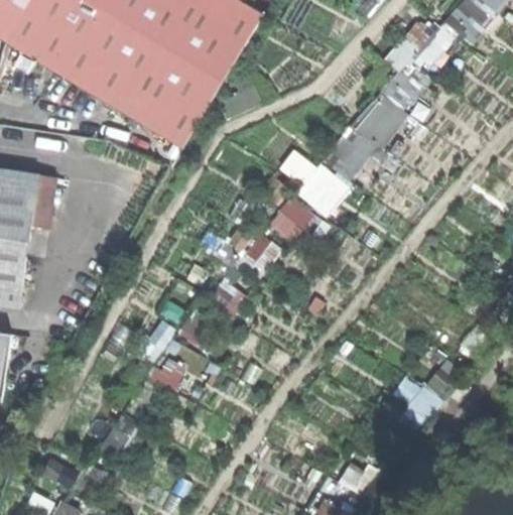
[(0,39),(5,42),(29,0),(0,0),(0,39)]
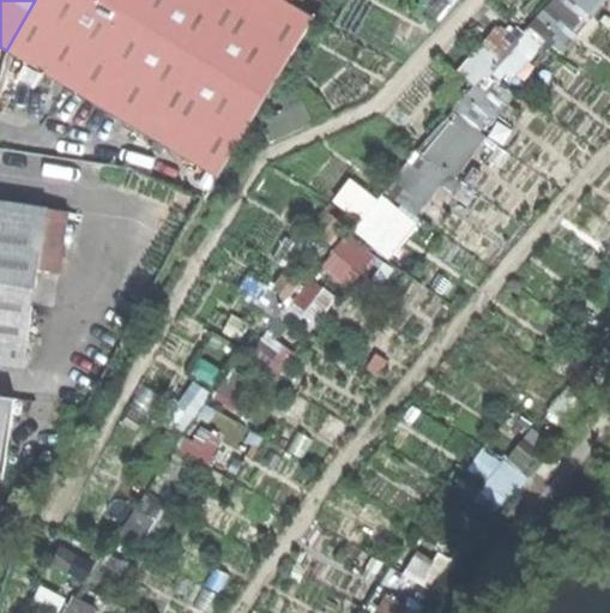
[(35,0),(6,50),(216,176),(310,18),(289,5),(281,0),(35,0)]
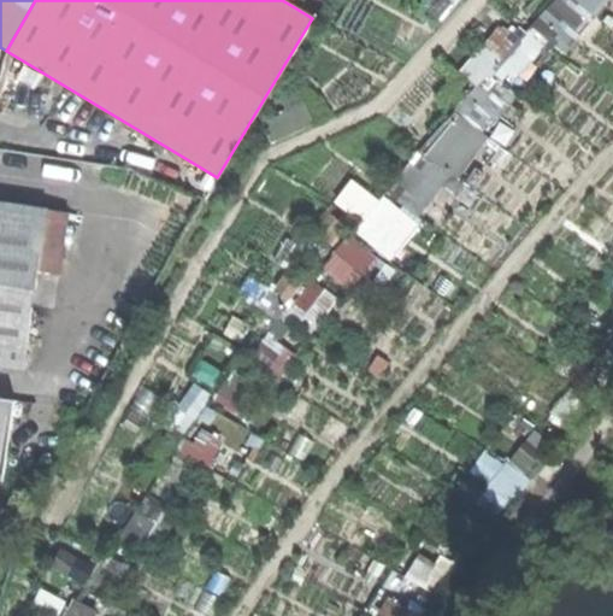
[(558,51),(607,0),(554,0),(530,24),(558,51)]
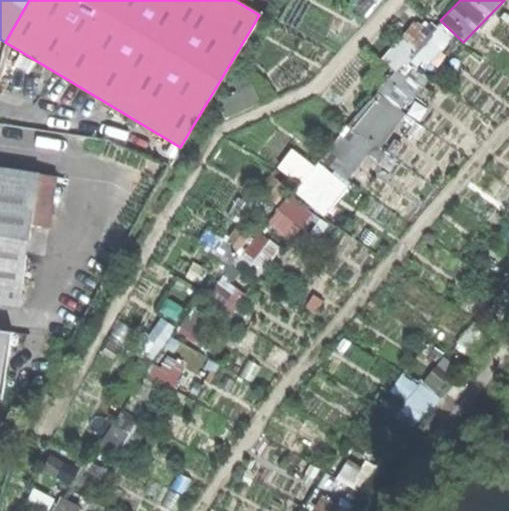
[(324,162),(349,181),(455,46),(417,17),(384,59),(397,69),(324,162)]
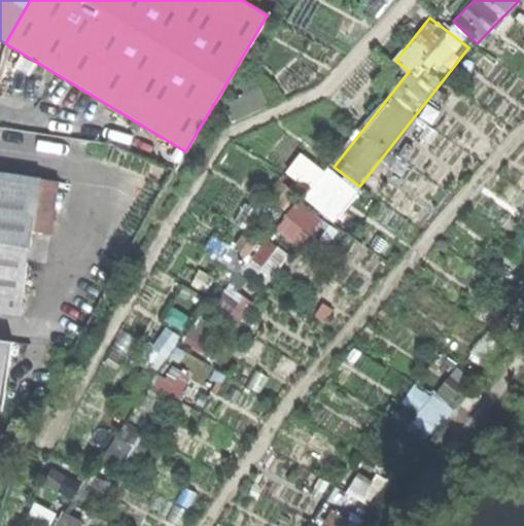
[(288,171),(312,189),(305,199),(337,221),(359,191),(304,150),(288,171)]
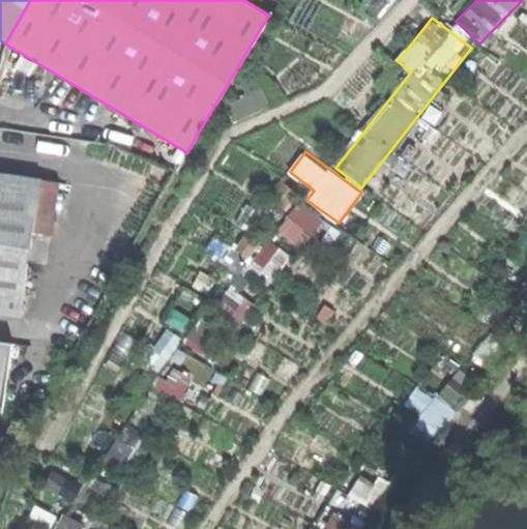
[(0,314),(21,317),(33,231),(51,233),(57,181),(0,172),(0,314)]
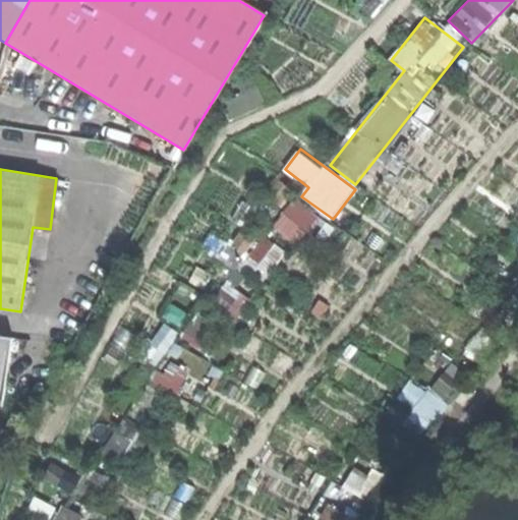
[(297,245),(321,218),(296,197),(273,226),(297,245)]
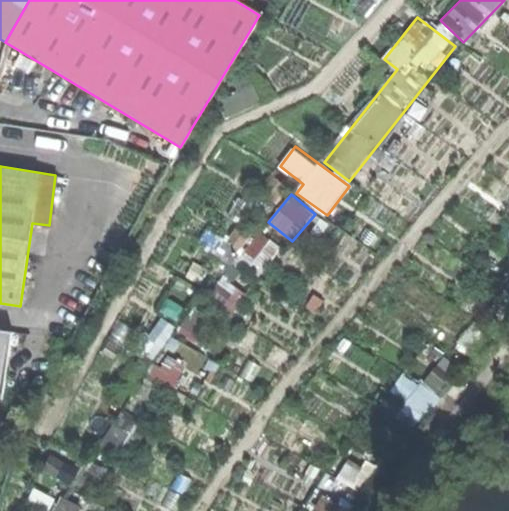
[(227,241),(262,271),(281,248),(260,230),(252,239),(239,228),(227,241)]
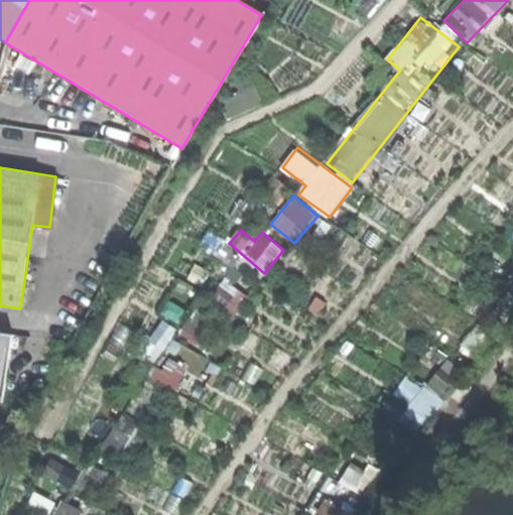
[(0,402),(3,403),(12,336),(0,334),(0,402)]
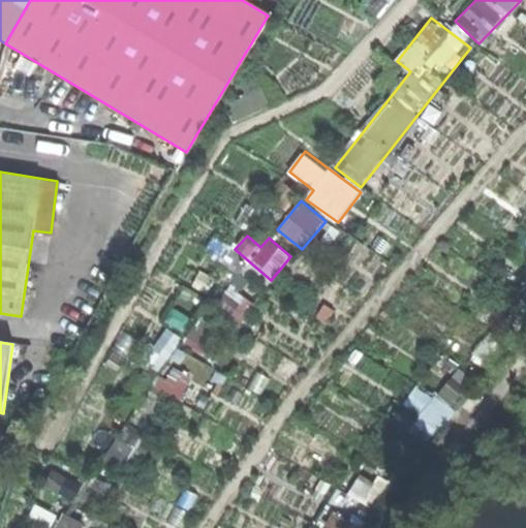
[(426,438),(477,396),(461,376),(409,418),(426,438)]
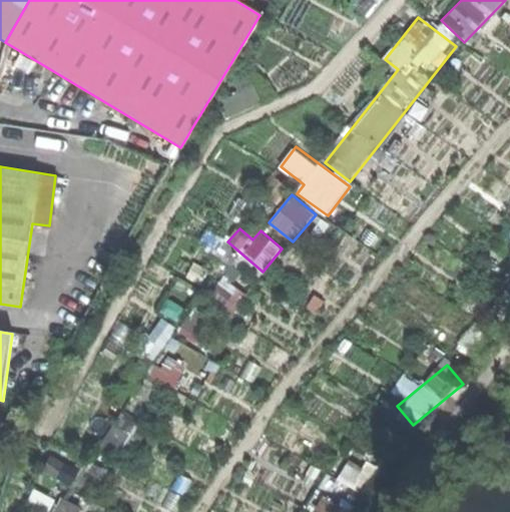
[(117,414),(104,447),(122,454),(136,421),(117,414)]
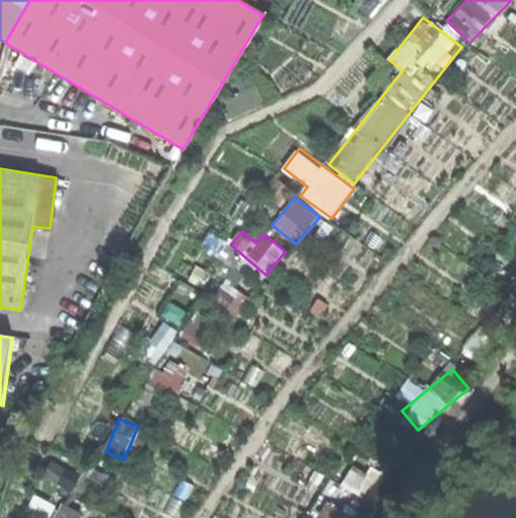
[(61,503),(55,517),(79,517),(83,510),(61,503)]
